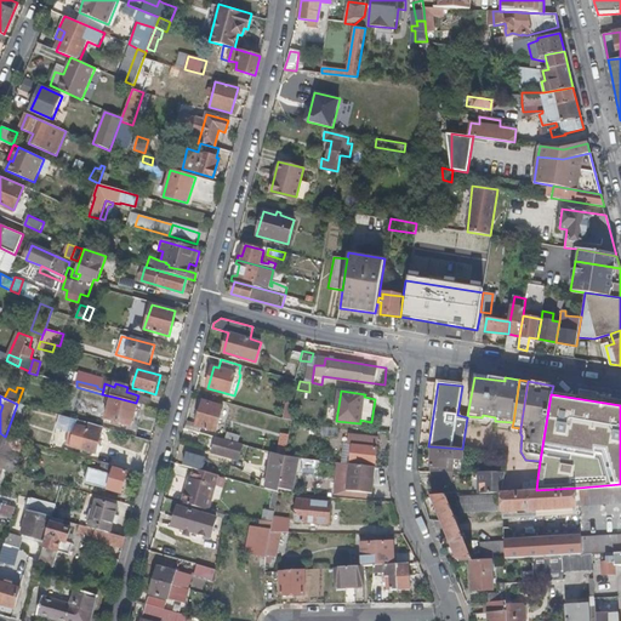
[(142,405),(152,408),(154,399),(138,396),(136,403),(138,404),(142,405)]
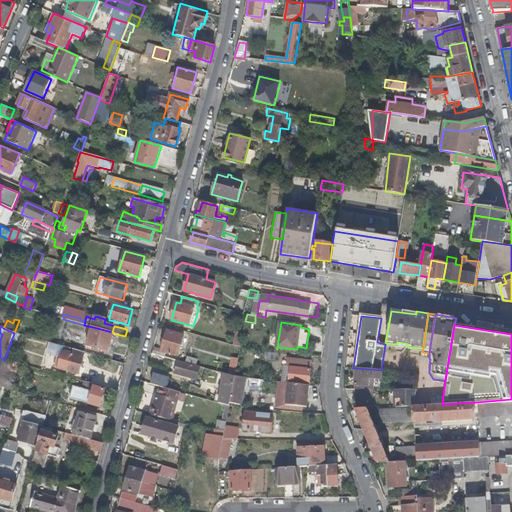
[(85,353),(107,359),(114,333),(112,332),(93,327),(85,353)]
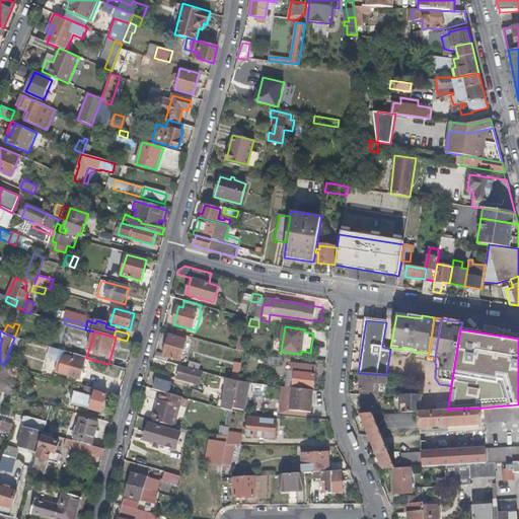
[(170,335),(165,354),(165,356),(168,356),(182,360),(188,340),(170,335)]
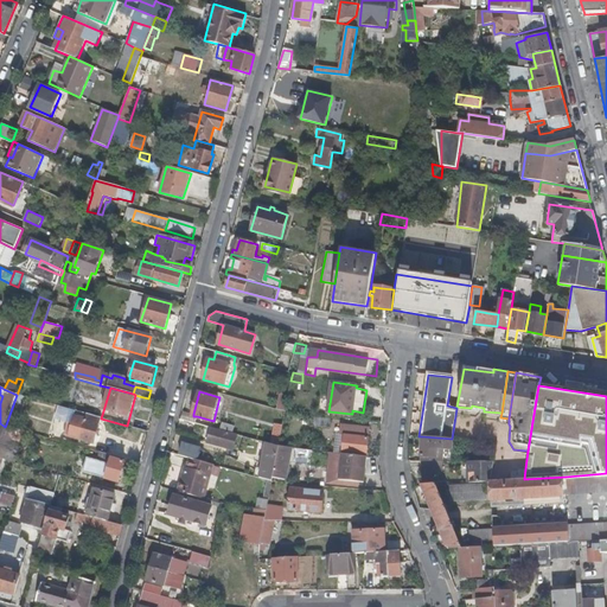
[(127,426),(132,427),(134,417),(133,416),(139,396),(135,395),(127,426)]
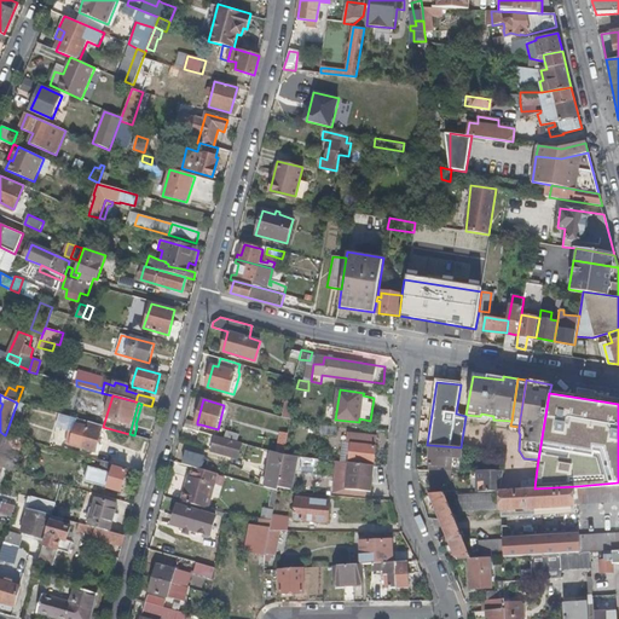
[(276,452),(284,455),(290,418),(283,416),(276,452)]
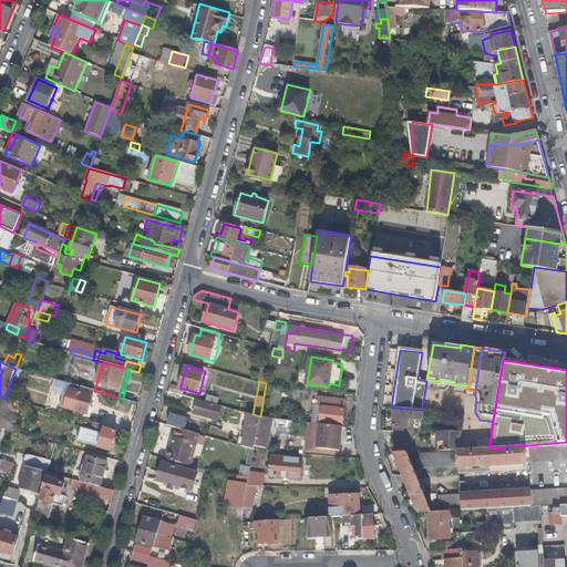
[(181,387),(169,383),(168,391),(183,395),(184,389),(181,389),(181,387)]
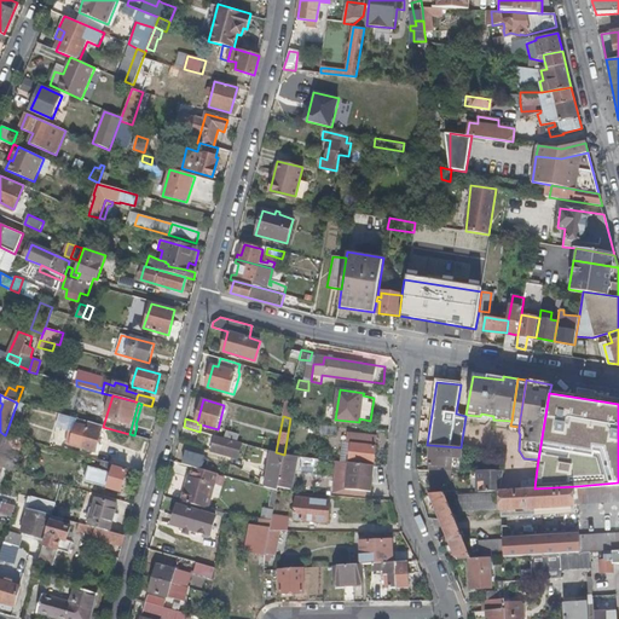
[(103,427),(77,420),(74,432),(69,432),(67,443),(96,451),(103,427)]
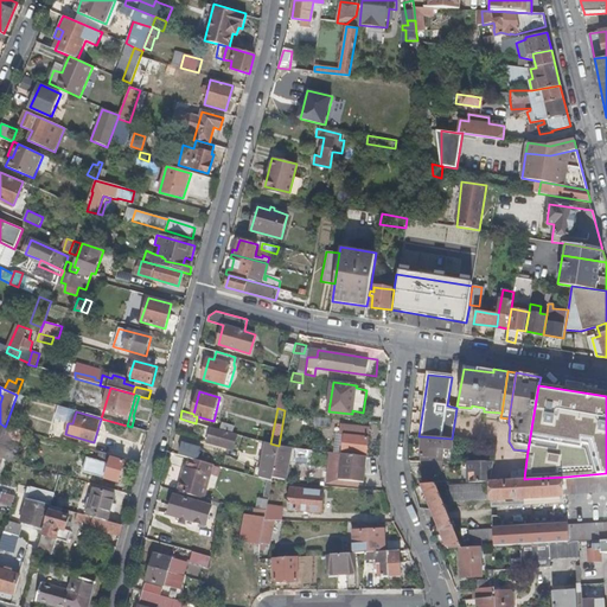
[(234,433),(236,434),(238,428),(225,425),(224,430),(234,433)]
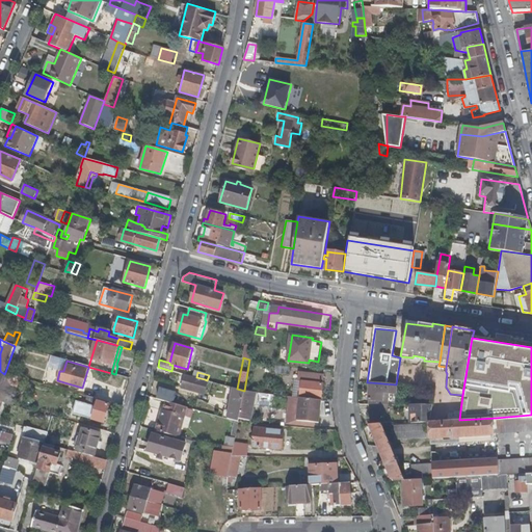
[(299,372),(298,379),(302,379),(323,382),(324,375),(299,372)]
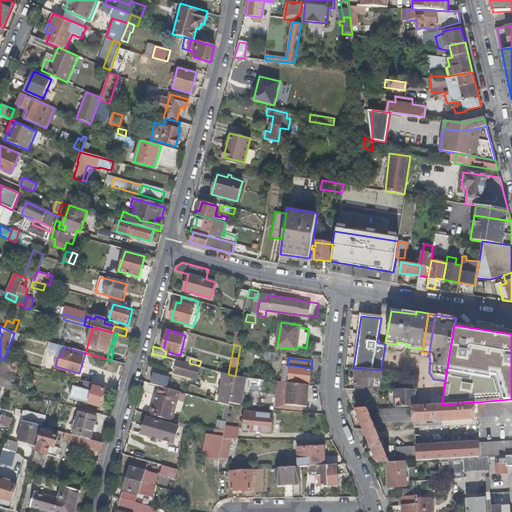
[(0,371),(0,386),(10,389),(11,385),(7,383),(11,370),(17,372),(18,364),(4,360),(0,371)]
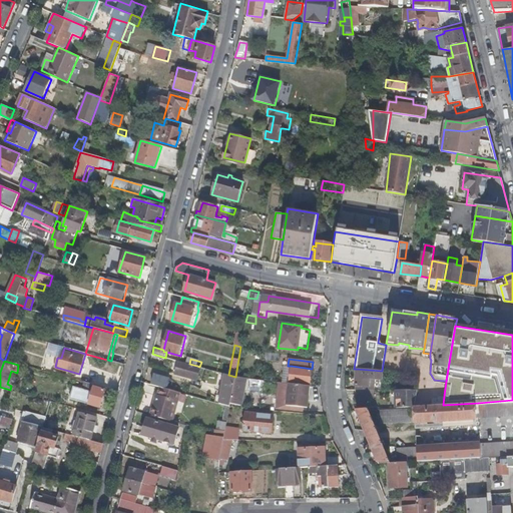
[(197,366),(189,364),(178,361),(175,374),(196,379),(198,372),(196,371),(197,366)]
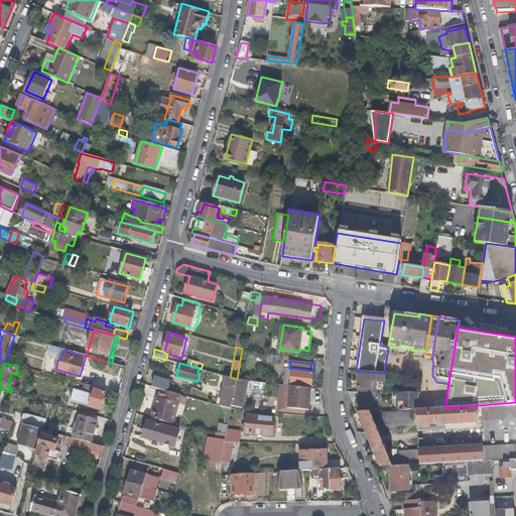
[(293,368),(292,377),(291,383),(311,385),(313,371),(293,368)]
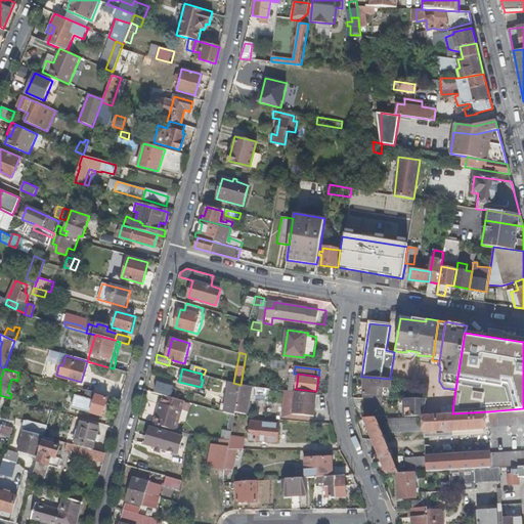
[(390,389),(390,379),(364,377),(363,398),(364,398),(377,398),(378,398),(378,389),(390,389)]
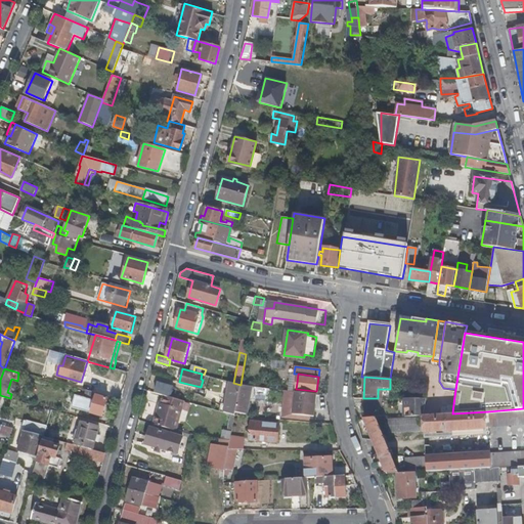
[(163,396),(171,398),(174,387),(158,382),(155,394),(163,396)]
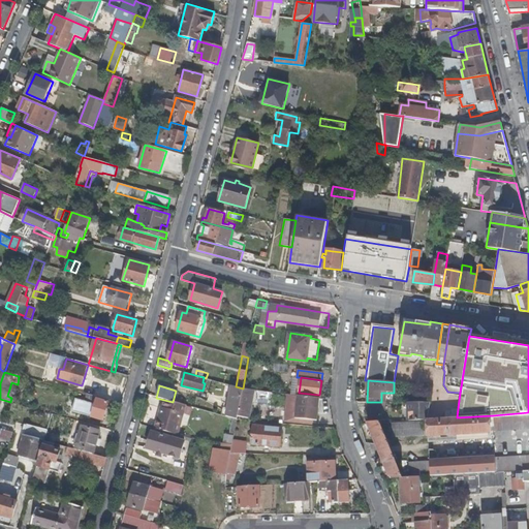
[(225,416),(237,419),(243,389),(236,386),(231,385),(225,416)]
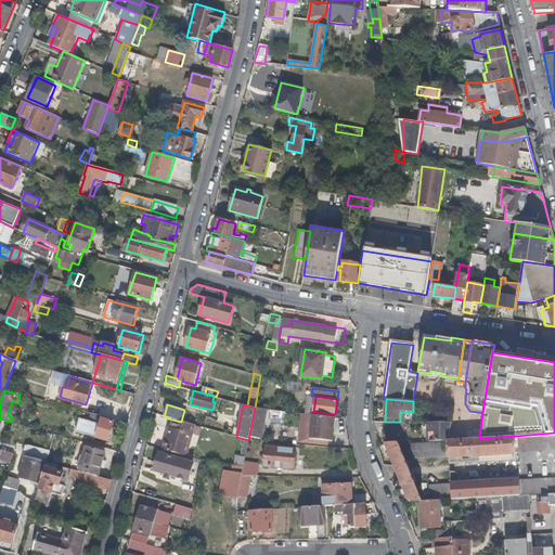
[(255,408),(248,440),(259,440),(266,409),(255,408)]
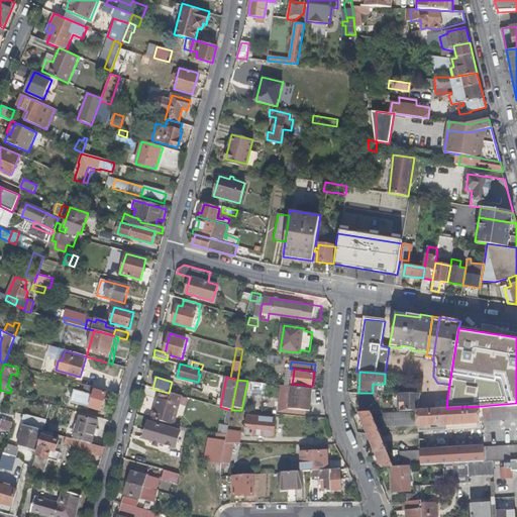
[(108,391),(119,394),(121,387),(99,381),(96,388),(108,391)]
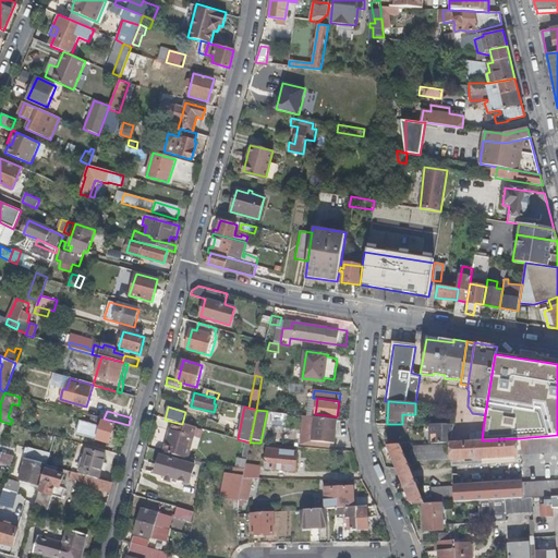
[(261,443),(266,444),(273,411),(267,411),(261,443)]
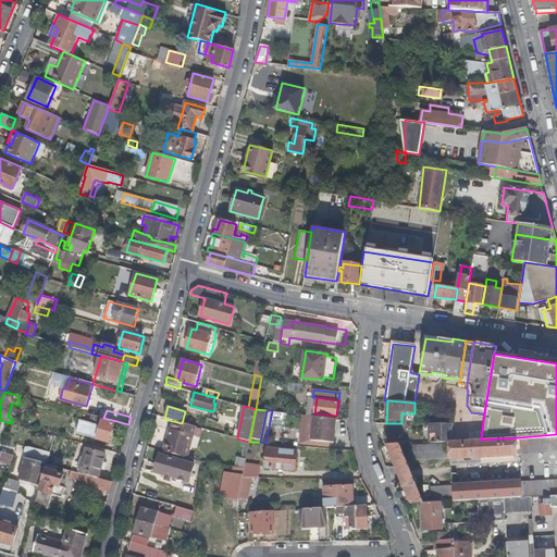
[(109,446),(116,421),(103,418),(94,415),(90,425),(77,422),(74,436),(109,446)]
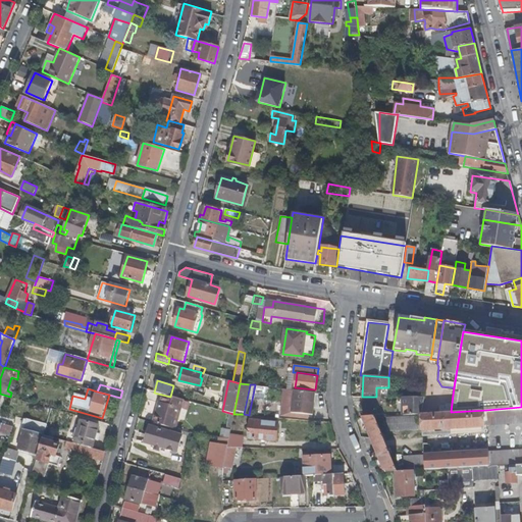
[(312,414),(315,392),(295,389),(293,412),(312,414)]
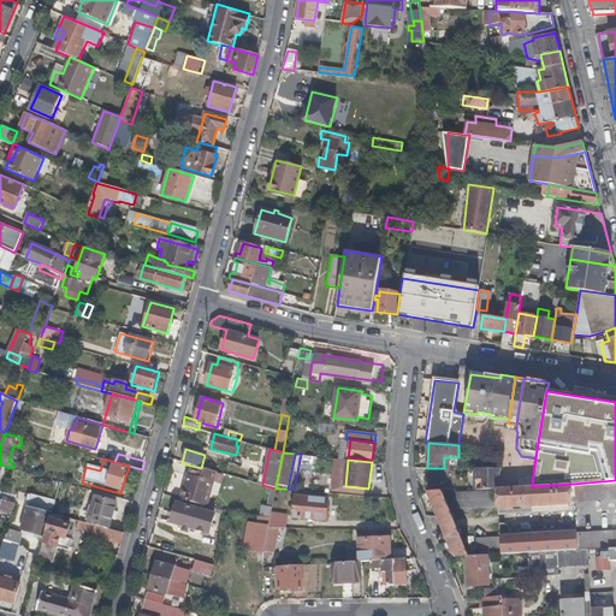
[(205,507),(214,472),(201,468),(191,466),(188,477),(185,475),(178,498),(205,507)]
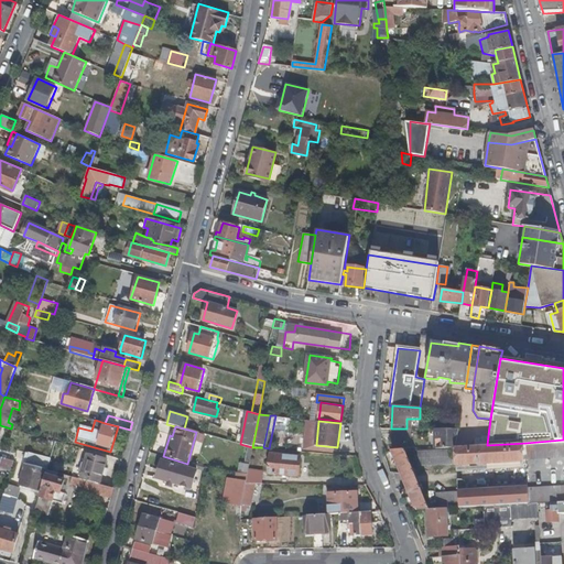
[(436,448),(455,447),(458,430),(443,430),(443,431),(435,431),(436,448)]
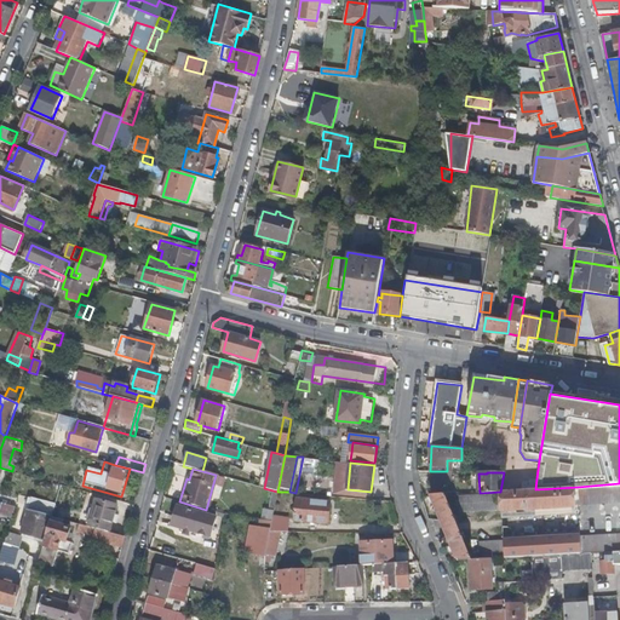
[(522,491),(535,489),(537,478),(528,478),(528,482),(522,483),(522,491)]
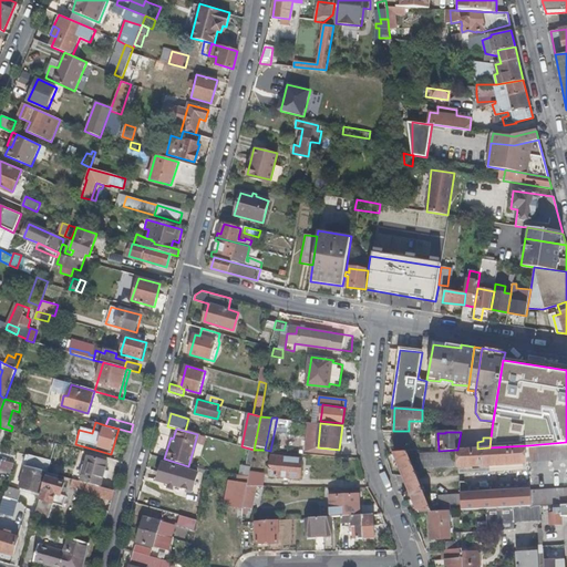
[(566,442),(528,445),(529,463),(566,460),(566,442)]
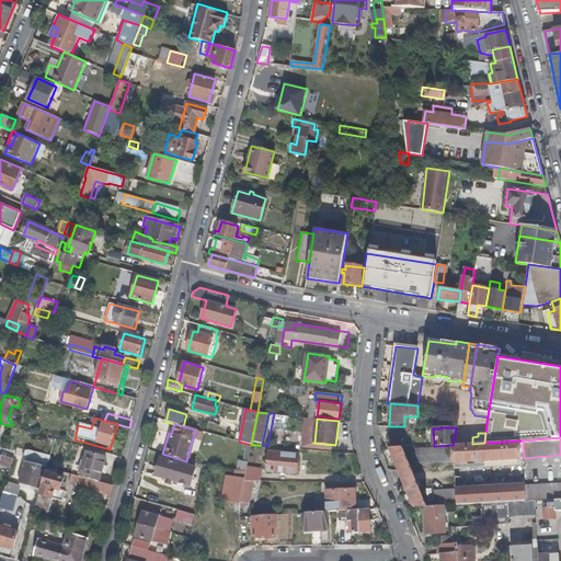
[(469,461),(524,458),(523,441),(484,443),(472,444),(453,445),(453,446),(454,461),(454,462),(469,461)]
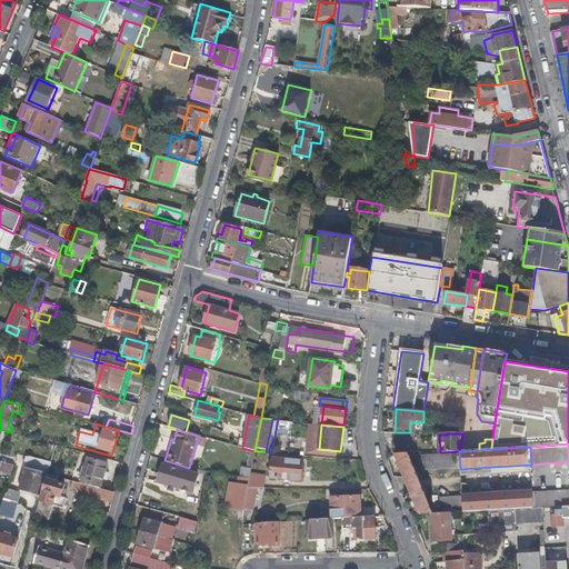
[(421,515),(433,513),(409,455),(396,455),(421,515)]
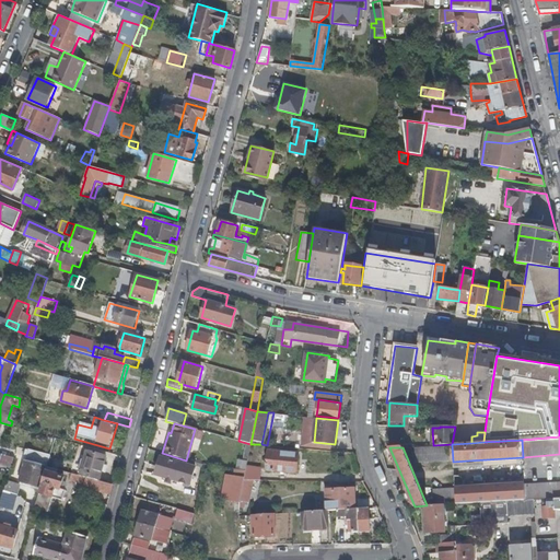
[(422,463),(431,462),(431,447),(421,448),(422,463)]
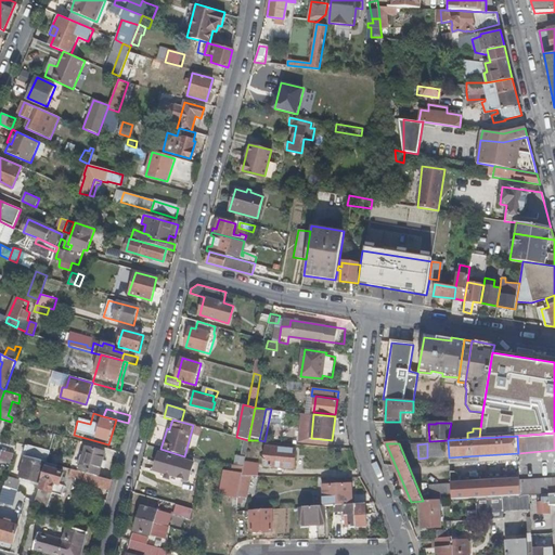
[(80,473),(99,478),(105,452),(88,448),(80,473)]
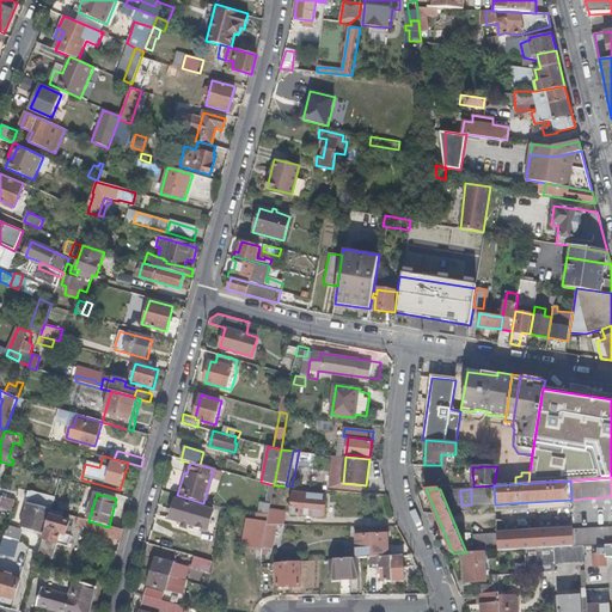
[(326,496),(325,496),(293,494),(292,514),(324,516),(326,496)]
